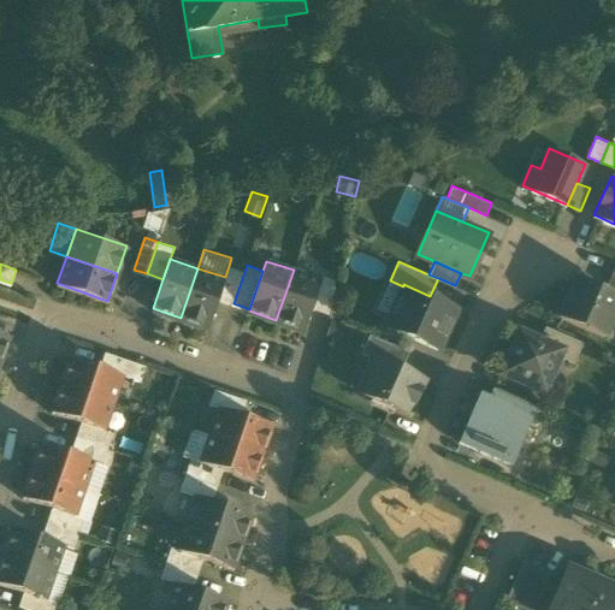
[(218,298),(234,303),(244,272),(229,266),(225,277),(218,298)]
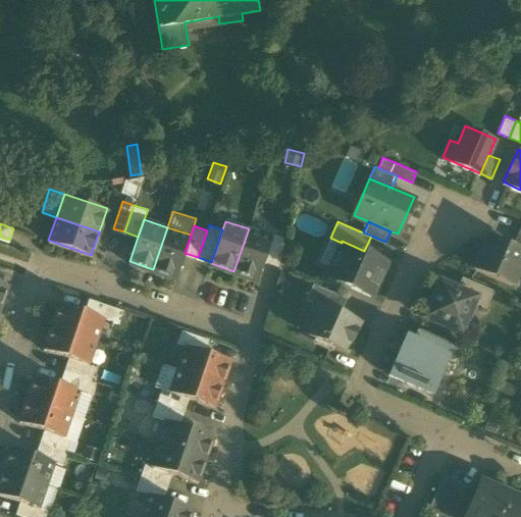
[(191,235),(167,227),(153,269),(175,277),(185,253),(191,235)]
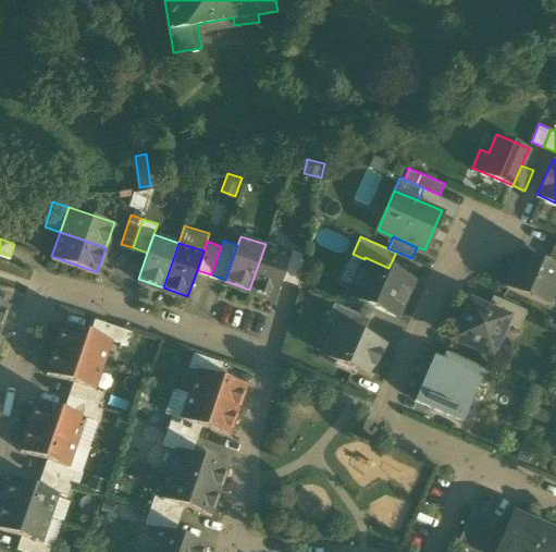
[(289,253),(266,244),(249,290),(274,298),(282,278),(289,253)]
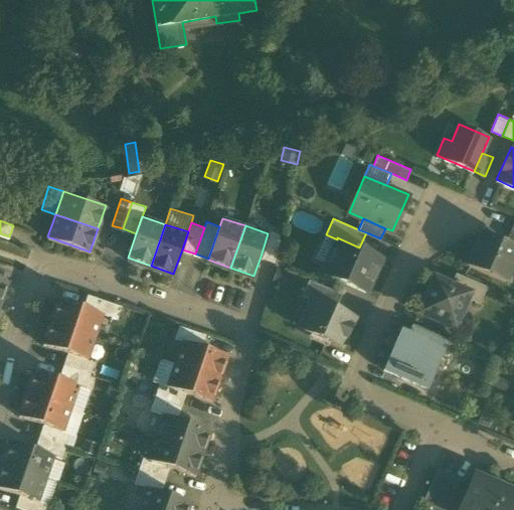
[(261,257),(275,262),(281,233),(270,230),(268,233),(261,257)]
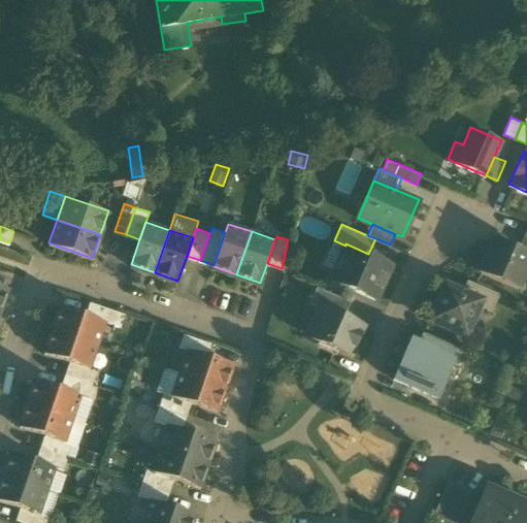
[(479,270),(518,288),(526,267),(526,252),(493,237),(479,270)]
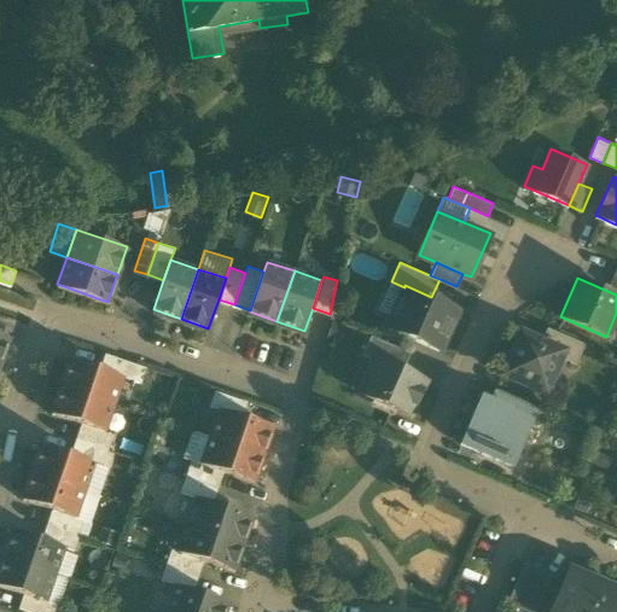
[(405,287),(391,281),(379,308),(393,314),(405,287)]
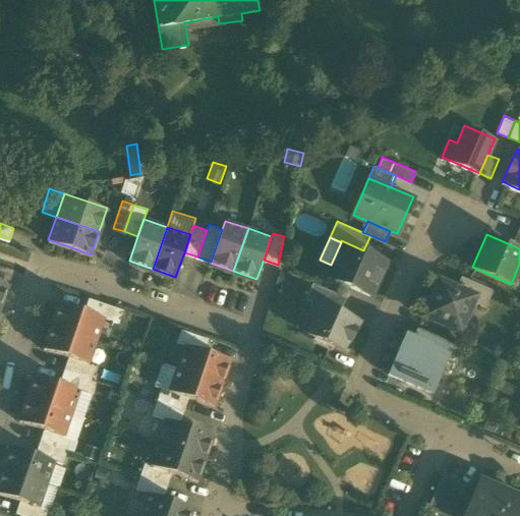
[(327,274),(371,294),(386,261),(371,254),(371,253),(363,250),(341,240),(341,242),(331,265),(327,274)]
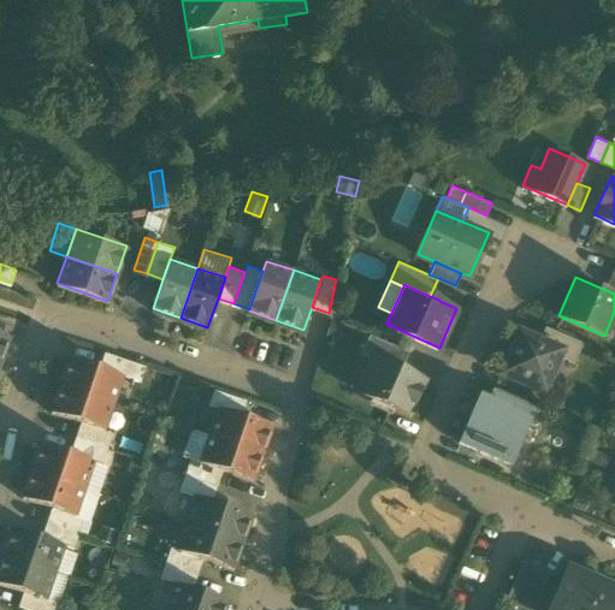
[(560,355),(574,362),(583,342),(545,325),(539,339),(562,349),(560,355)]
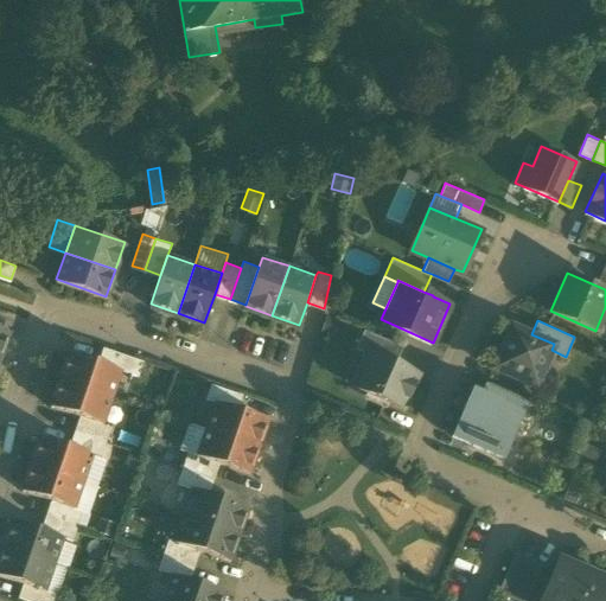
[(492,368),(525,382),(533,364),(543,369),(552,350),(554,344),(531,334),(511,325),(492,368)]
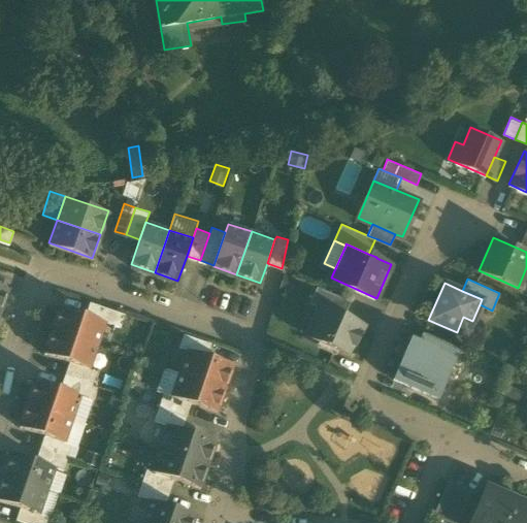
[(320,304),(344,316),(351,300),(317,286),(309,301),(319,305),(320,304)]
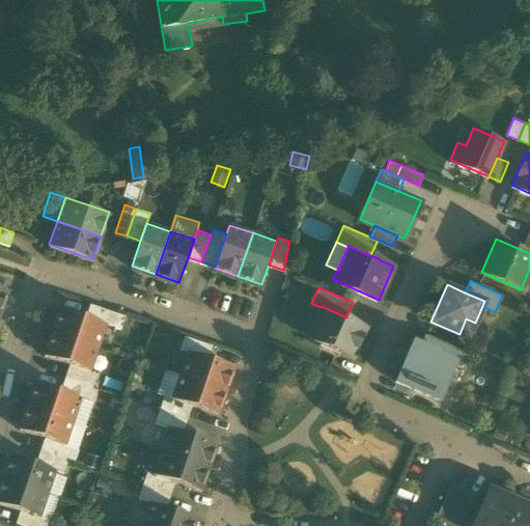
[(105,322),(121,327),(126,314),(90,302),(86,315),(105,322)]
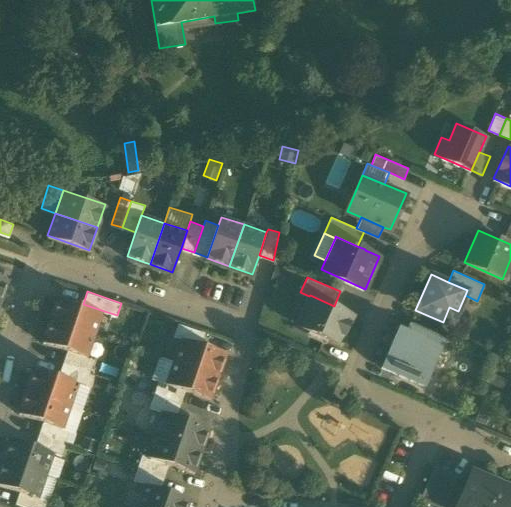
[(58,295),(51,318),(93,333),(101,310),(83,304),(58,295)]
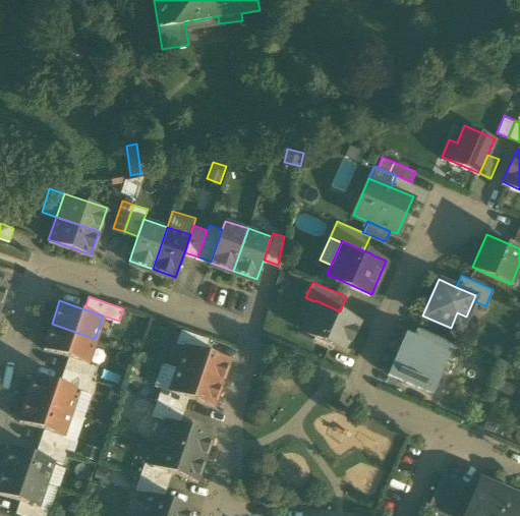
[(314,301),(310,311),(314,323),(309,334),(347,350),(360,320),(340,311),(315,300),(314,301)]
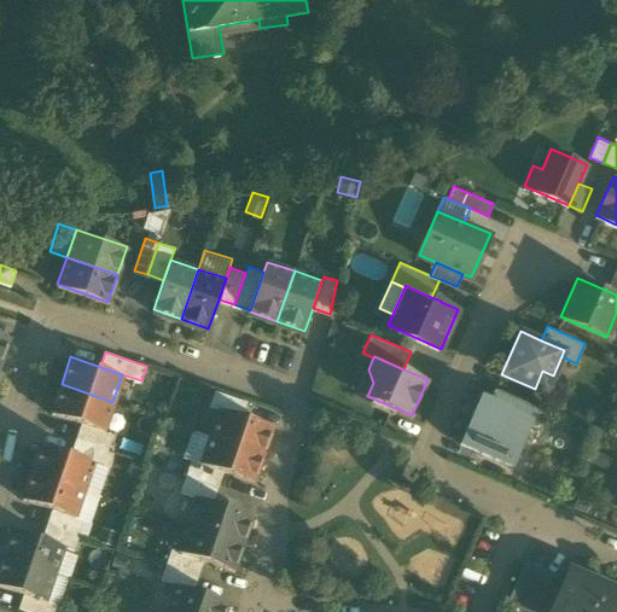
[(359,392),(367,396),(373,383),(368,369),(359,392)]
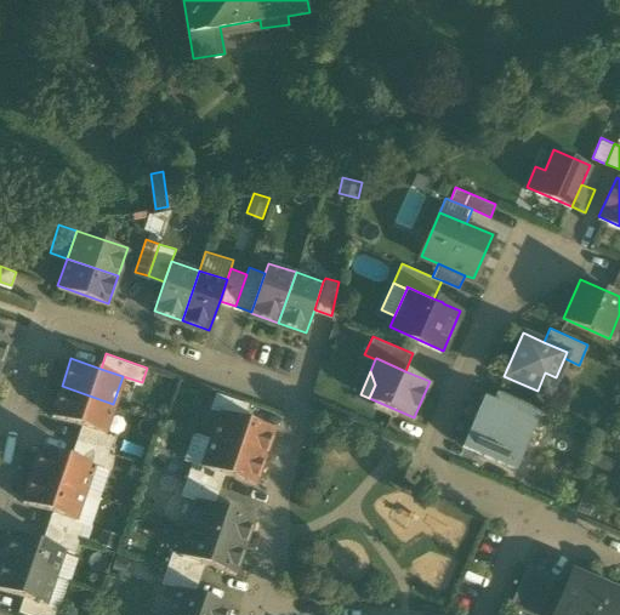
[(547,396),(556,377),(545,373),(538,391),(547,396)]
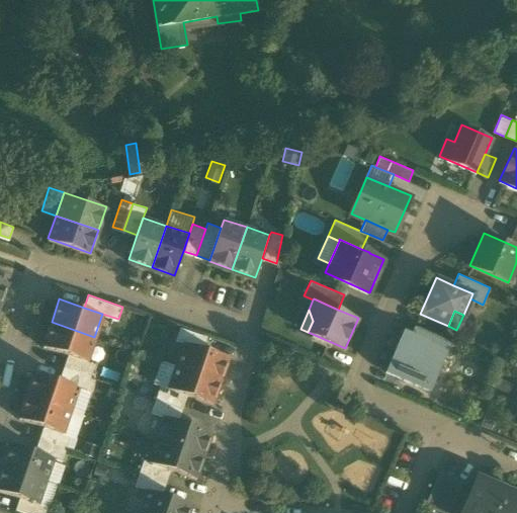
[(86,360),(94,337),(52,322),(44,345),(68,353),(86,360)]
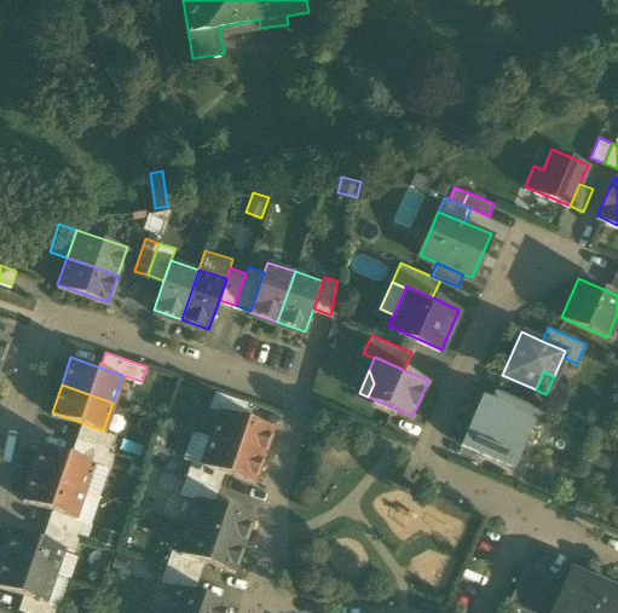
[(508,418),(526,426),(535,406),(536,405),(496,388),(487,405),(509,415),(508,418)]
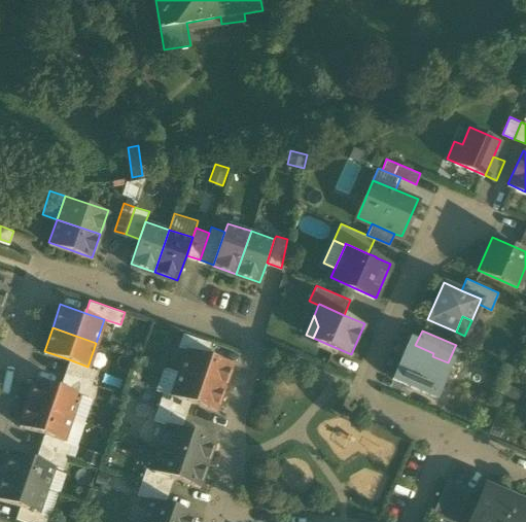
[(187,348),(207,354),(211,342),(183,333),(179,345),(187,348)]
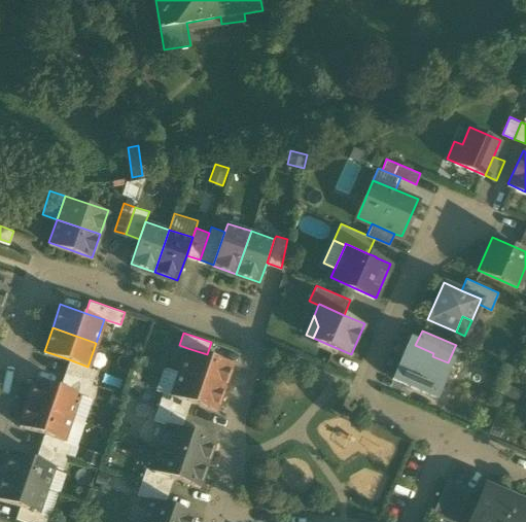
[(392,377),(436,395),(450,363),(448,362),(432,356),(433,353),(415,345),(408,342),(392,377)]
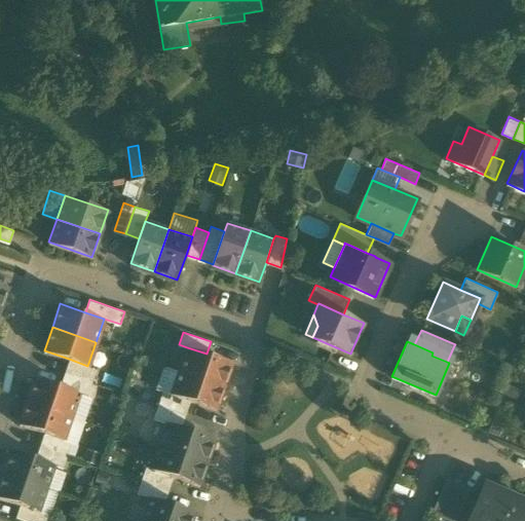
[(187,347),(180,371),(223,385),(231,362),(207,354),(187,347)]
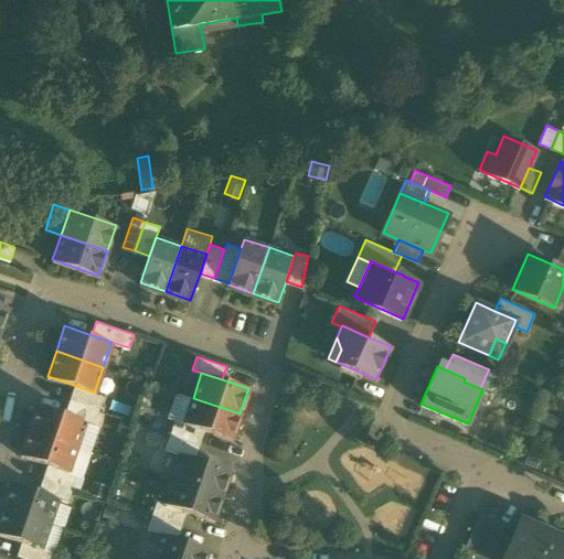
[(74,385),(70,399),(99,409),(104,396),(94,393),(74,385)]
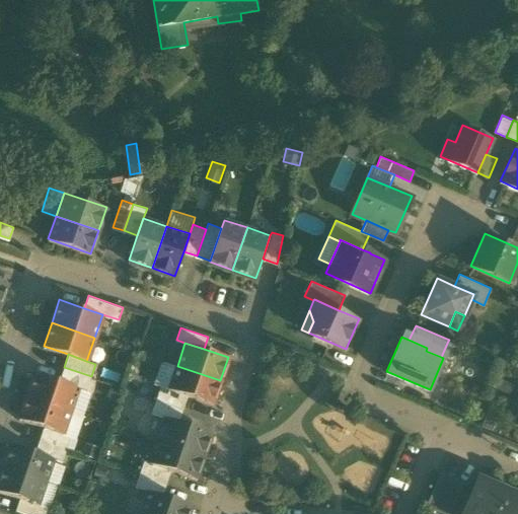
[(153,383),(160,386),(169,388),(177,366),(161,360),(153,383)]
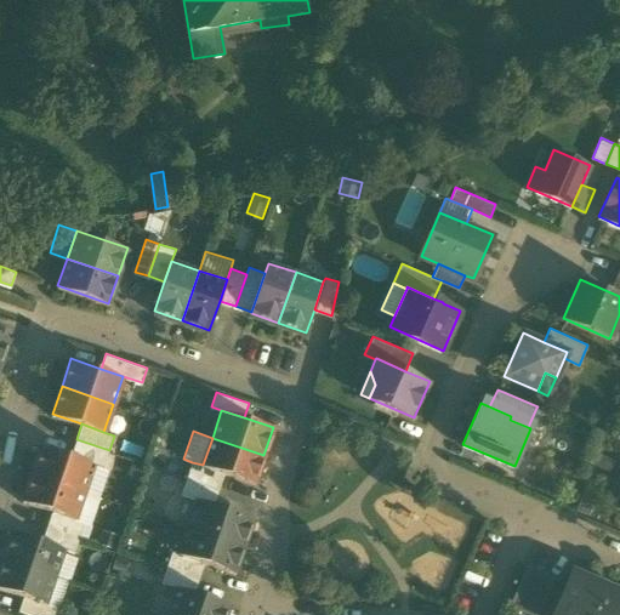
[(255,483),(263,455),(212,438),(203,465),(225,472),(255,483)]
